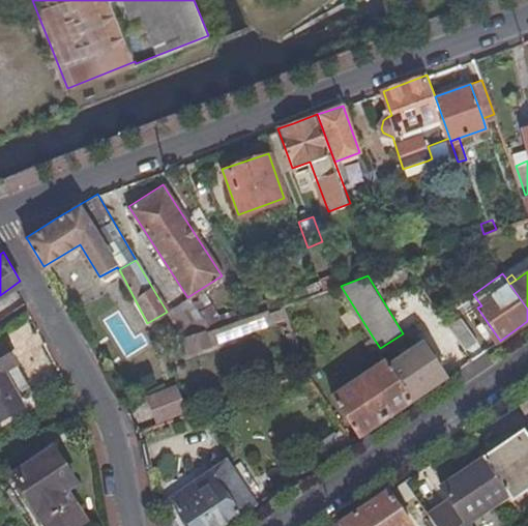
[(124,305),(107,315),(125,351),(143,342),(124,305)]
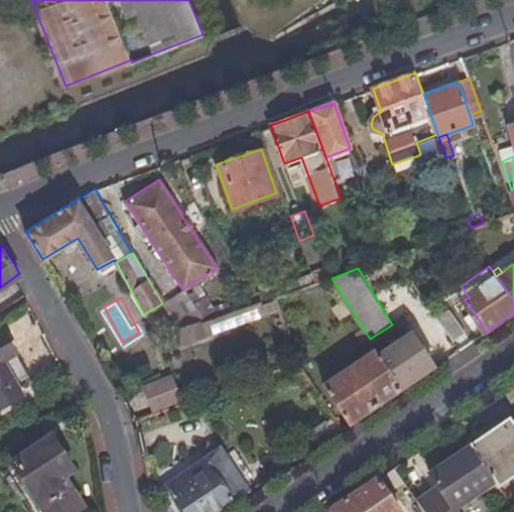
[(185,346),(264,316),(259,303),(254,305),(199,325),(179,332),(185,346)]
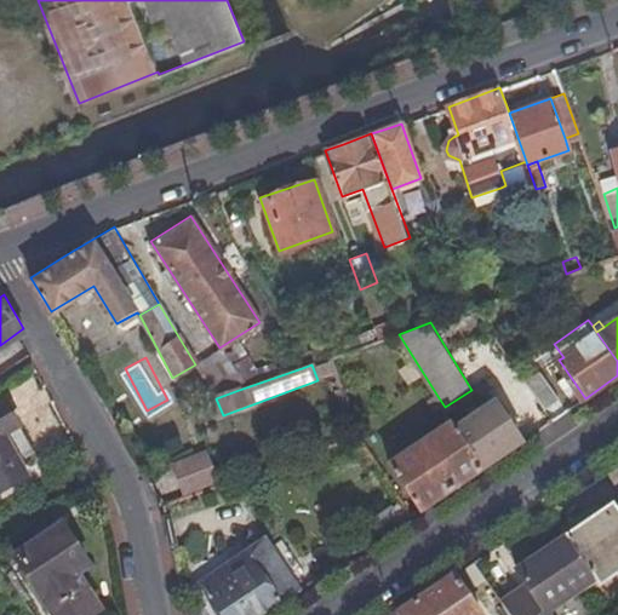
[(216,398),(239,390),(230,369),(204,380),(216,398)]
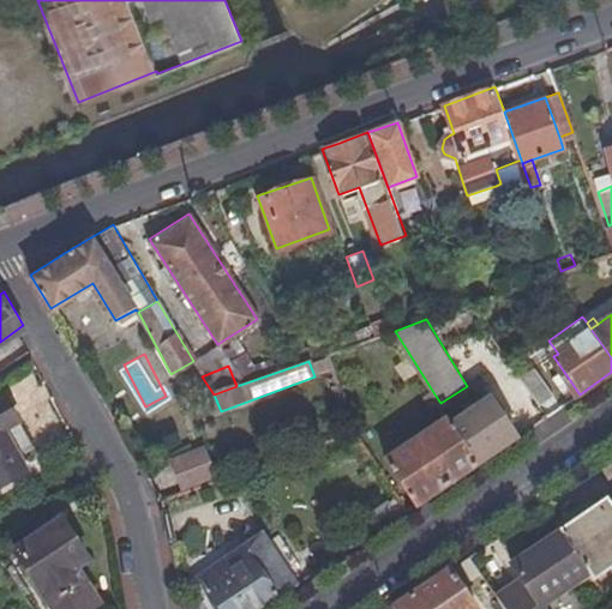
[(557,393),(538,367),(521,378),(540,405),(557,393)]
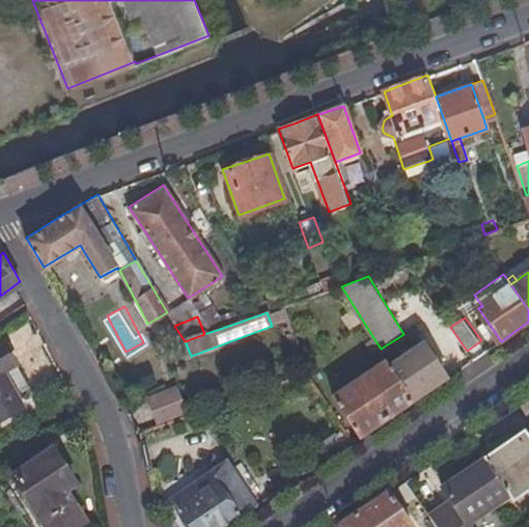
[(302,361),(291,331),(278,335),(288,366),(302,361)]
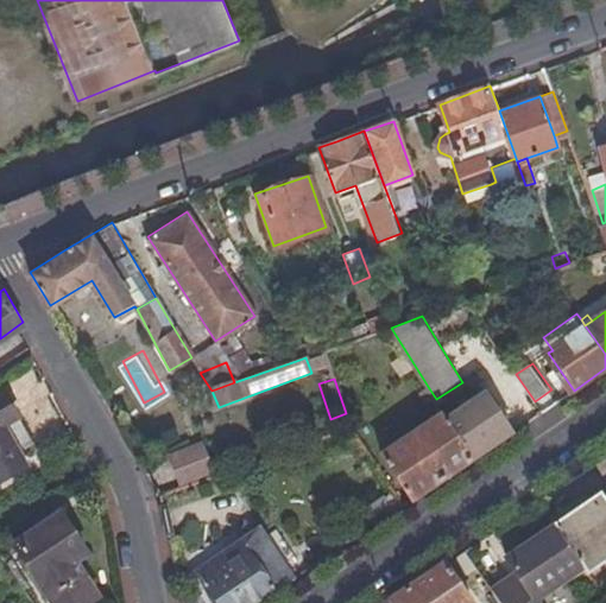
[(436,399),(429,388),(424,392),(431,402),(436,399)]
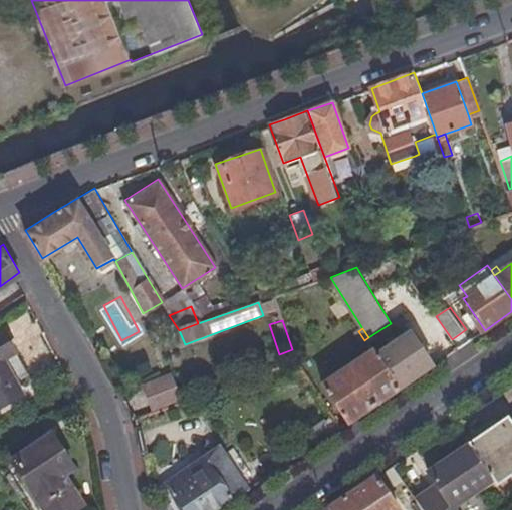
[(411,330),(378,353),(401,389),(431,367),(435,364),(411,330)]
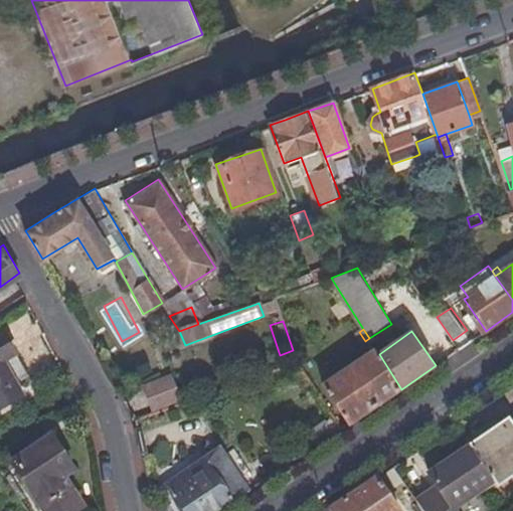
[(3,360),(16,351),(6,334),(0,337),(0,408),(24,394),(16,380),(3,360)]
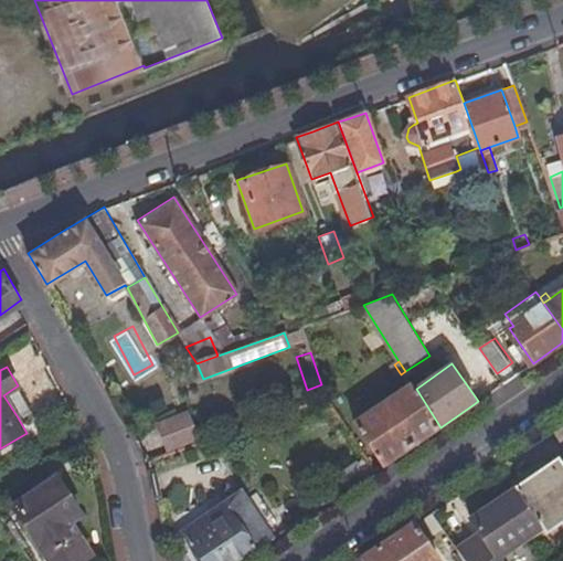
[(416,389),(414,385),(358,423),(384,465),(414,445),(441,427),(416,389)]
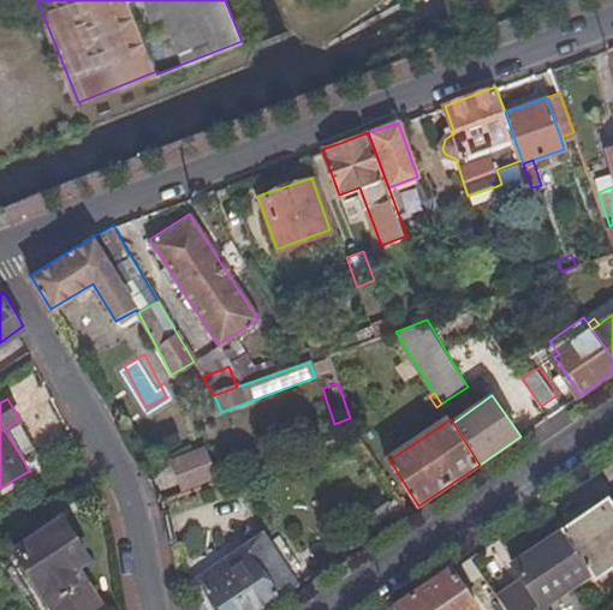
[(182,491),(215,478),(206,450),(171,462),(182,491)]
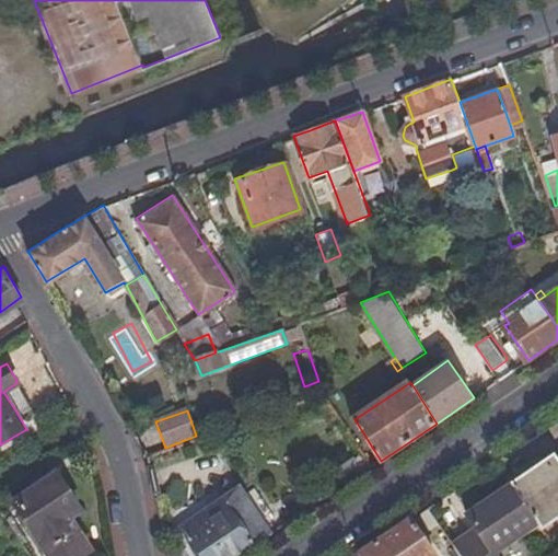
[(557,458),(554,460),(551,458),(544,462),(511,484),(537,523),(557,509),(557,458)]
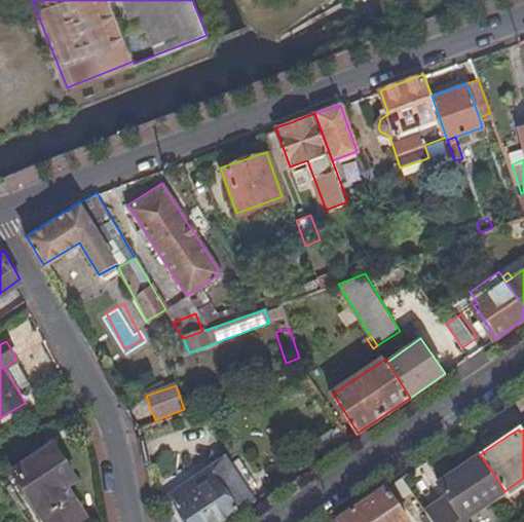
[(333,433),(317,443),(325,455),(330,451),(341,444),(333,433)]
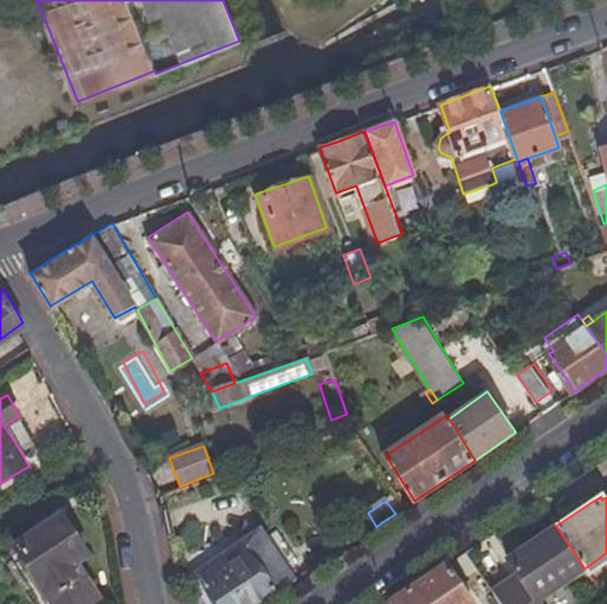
[(52,603),(83,603),(98,595),(75,561),(88,552),(62,511),(13,543),(52,603)]
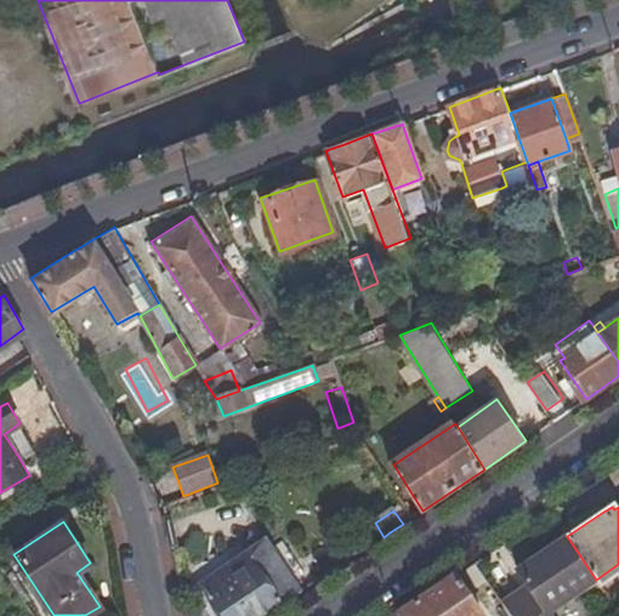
[(384,537),(375,523),(356,536),(364,549),(384,537)]
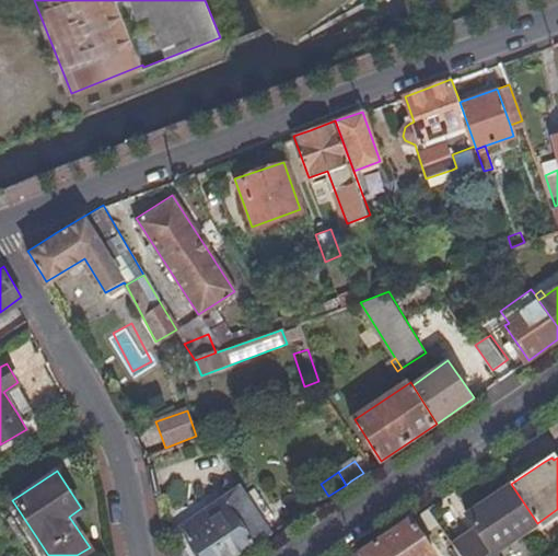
[(466,514),(476,529),(454,543),(462,555),(497,555),(495,552),(537,523),(511,484),(466,514)]
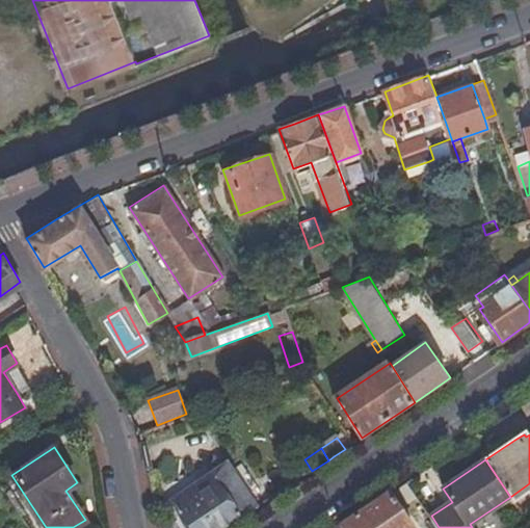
[(228,527),(233,525),(259,507),(233,470),(228,464),(205,479),(210,487),(179,507),(192,527),(228,527)]
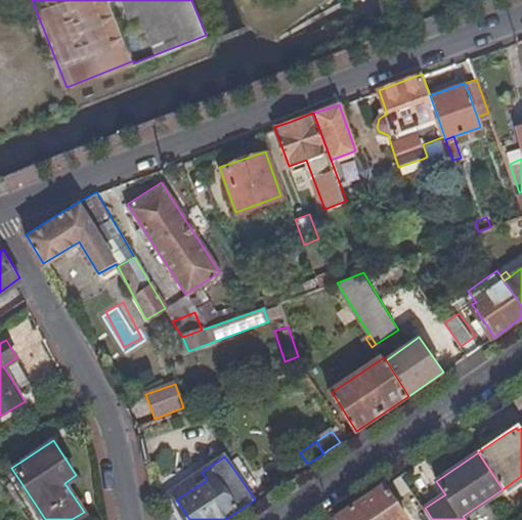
[(391,479),(401,494),(410,488),(400,473),(391,479)]
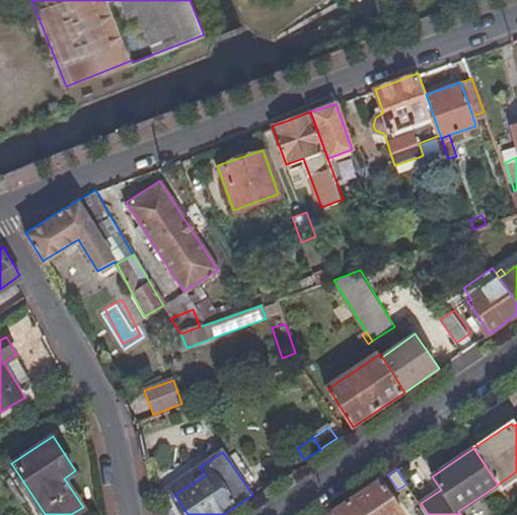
[(336,514),(403,514),(404,514),(380,480),(359,494),(333,511),(336,514)]
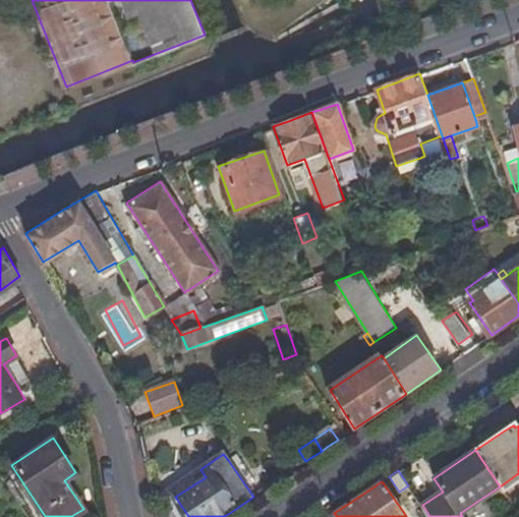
[(412,512),(416,510),(420,516),(429,516),(422,505),(414,494),(404,500),(412,512)]
